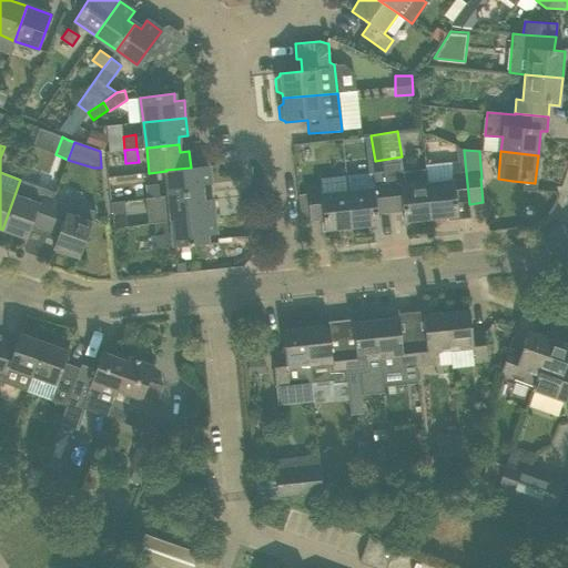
[(456,205),(469,204),(465,162),(450,164),(452,174),(426,178),(430,219),(457,216),(456,205)]
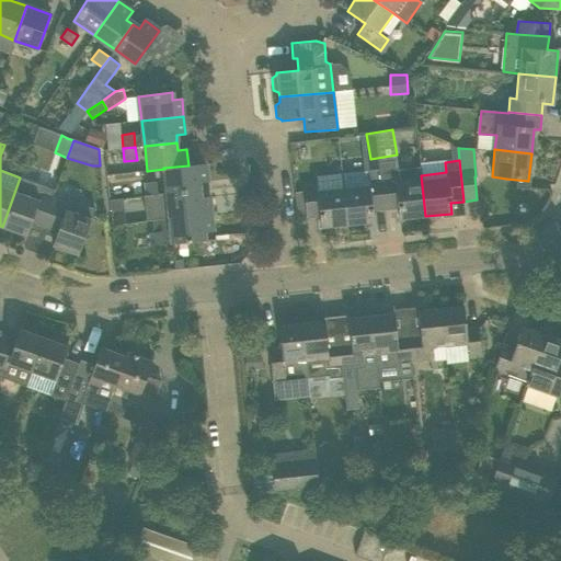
[(379,162),(381,178),(385,209),(398,208),(399,219),(425,216),(421,175),(421,168),(395,170),(393,161),(379,162)]
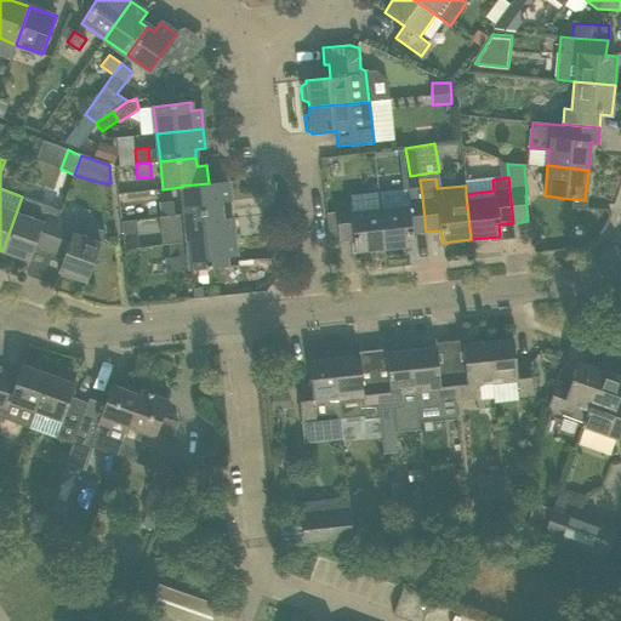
[(228,181),(209,183),(181,186),(182,187),(184,215),(221,210),(220,201),(231,201),(228,181)]
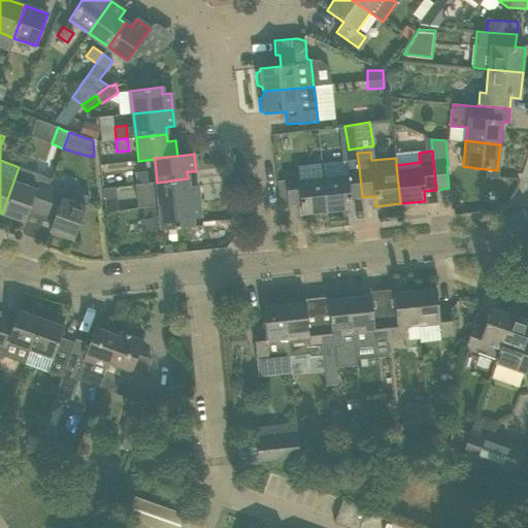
[(301,213),(326,211),(322,171),(321,163),(298,165),(299,173),(285,174),(289,205),(301,204),(301,213)]
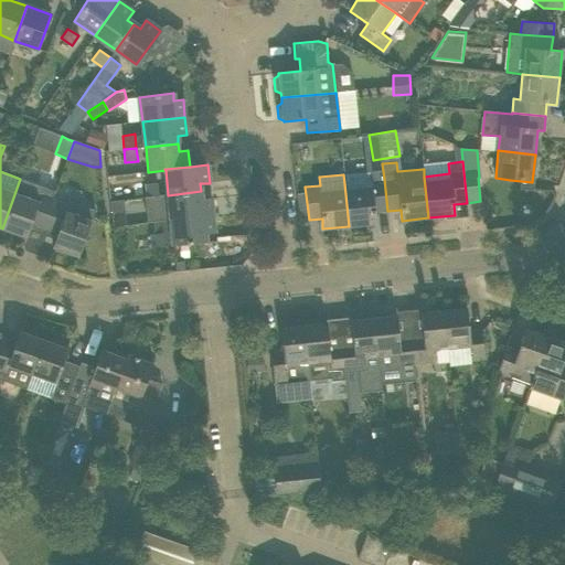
[(32,224),(43,228),(56,191),(55,191),(20,179),(2,228),(27,237),(32,224)]
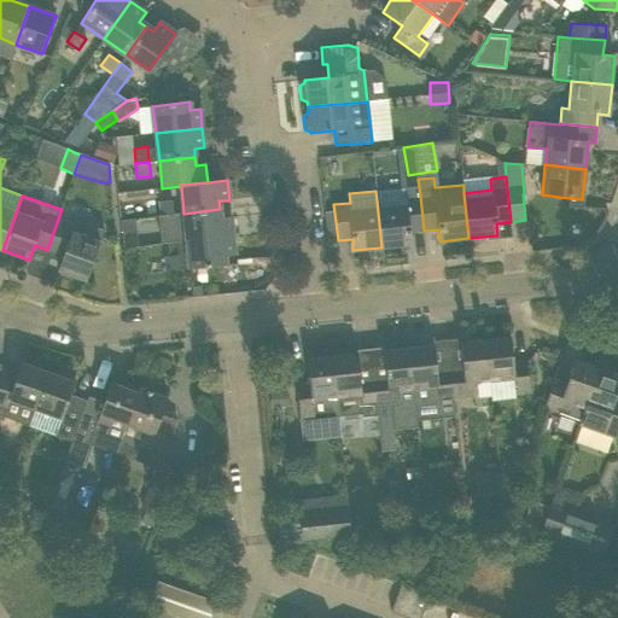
[(410,232),(424,231),(420,196),(377,200),(382,248),(412,244),(410,232)]
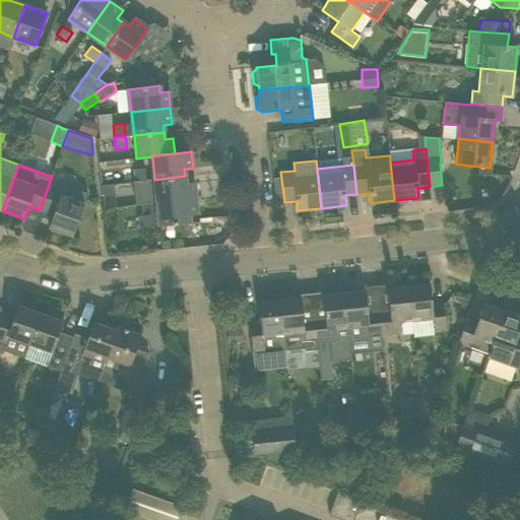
[(134,169),(135,181),(145,180),(145,168),(134,169)]
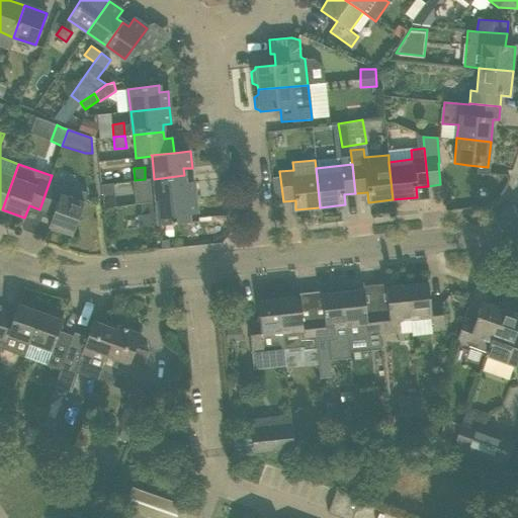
[(53,169),(51,175),(52,175),(39,209),(53,214),(49,227),(72,235),(84,202),(87,192),(64,184),(68,175),(53,169)]
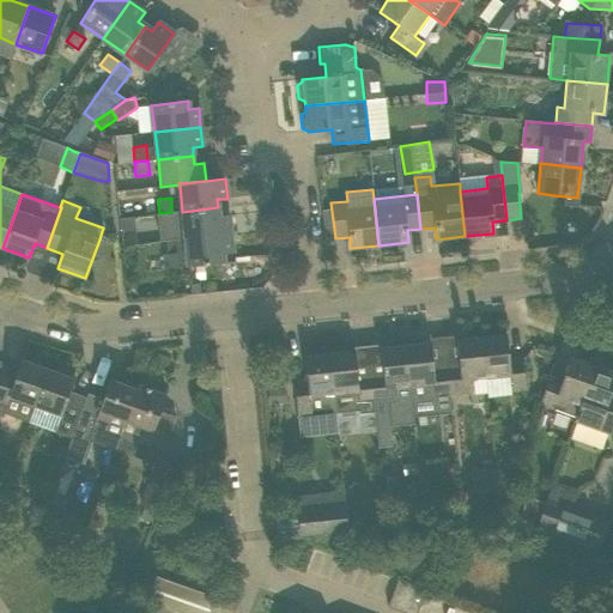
[(186,238),(231,234),(229,214),(219,216),(218,207),(182,212),(171,213),(171,212),(159,213),(162,242),(186,238)]
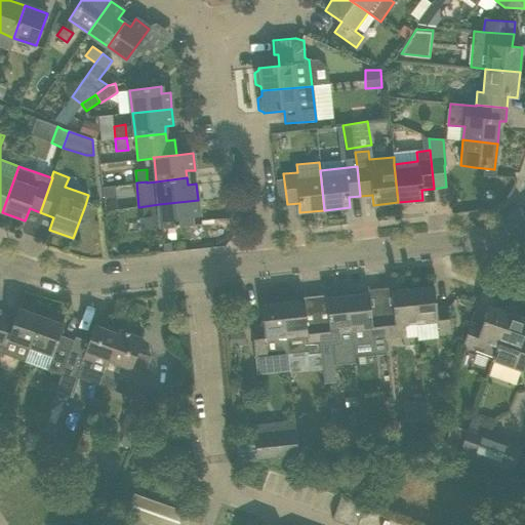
[(104,186),(105,206),(124,205),(123,186),(104,186)]
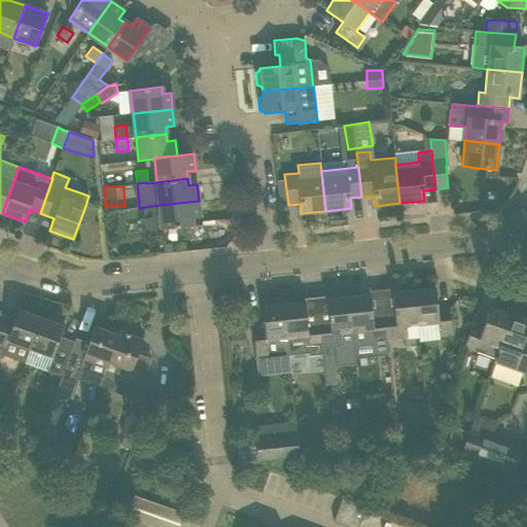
[(200,217),(199,201),(160,205),(162,229),(192,225),(191,218),(200,217)]
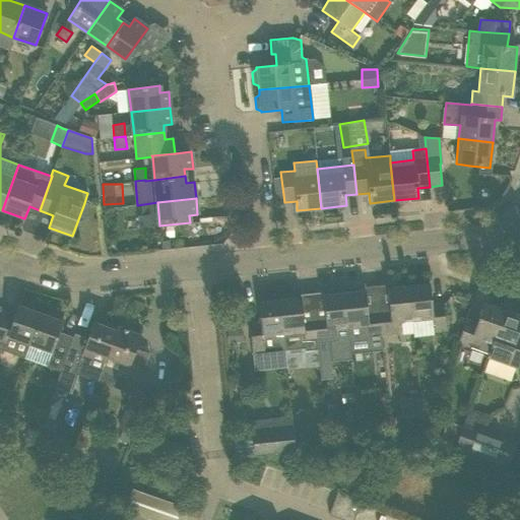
[(140,228),(151,226),(150,214),(139,216),(140,228)]
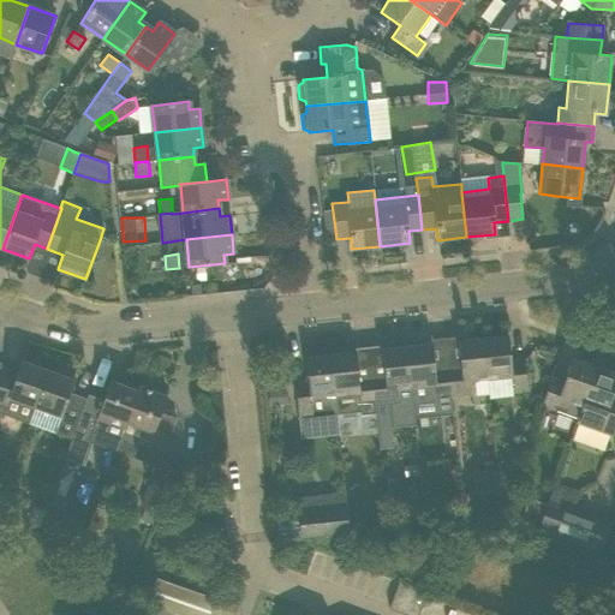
[(512,376),(513,390),(526,389),(524,359),(511,360),(508,335),(483,338),(488,378),(512,376)]
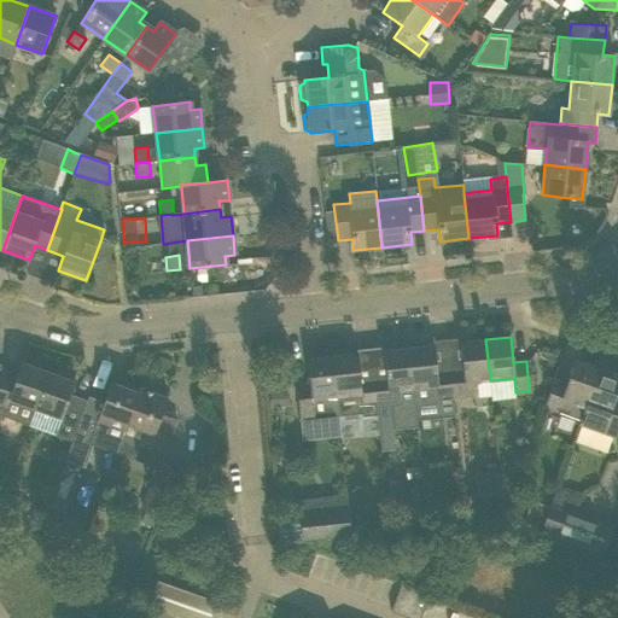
[(462,367),(449,368),(453,400),(478,397),(476,382),(490,380),(485,339),(460,343),(462,367)]
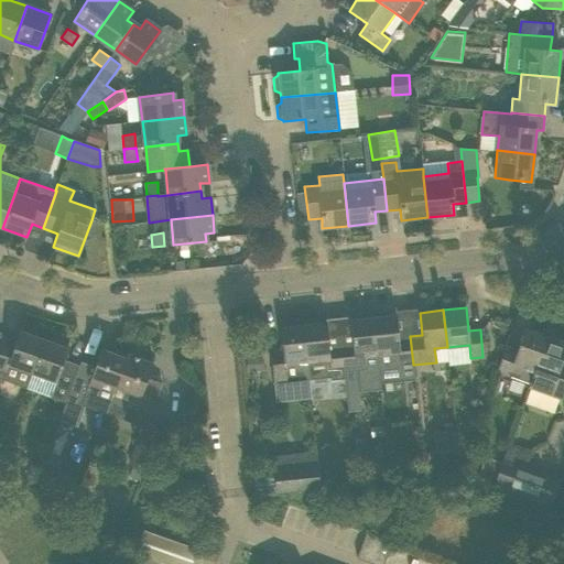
[(343,371),(344,371),(366,369),(365,355),(377,354),(373,317),(371,317),(371,312),(357,313),(357,320),(350,320),(353,343),(340,344),(343,371)]
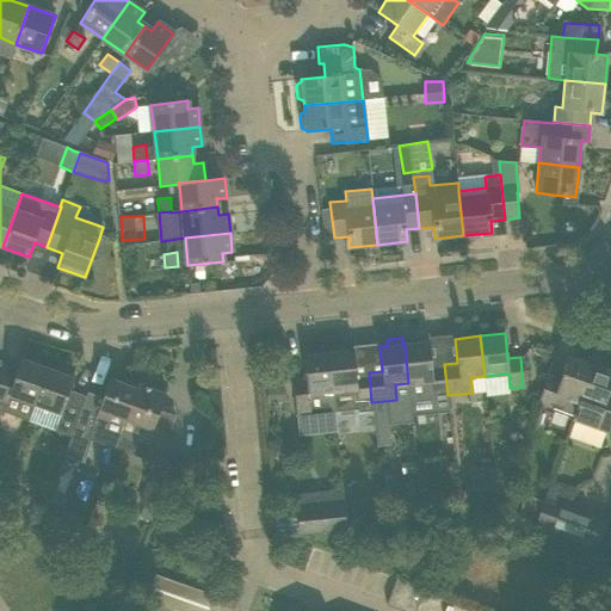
[(430,341),(405,344),(408,383),(409,397),(411,397),(411,400),(433,397),(433,396),(448,395),(444,364),(431,365),(430,341)]
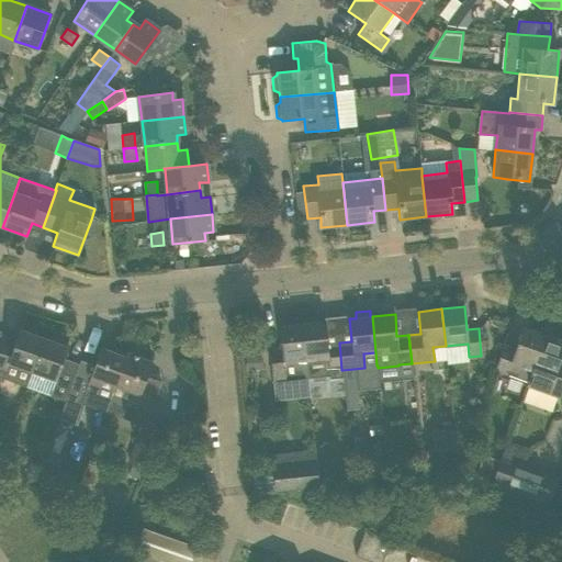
[(325,322),(303,324),(308,379),(329,377),(329,379),(344,378),(343,370),(341,370),(339,343),(327,345),(325,322)]
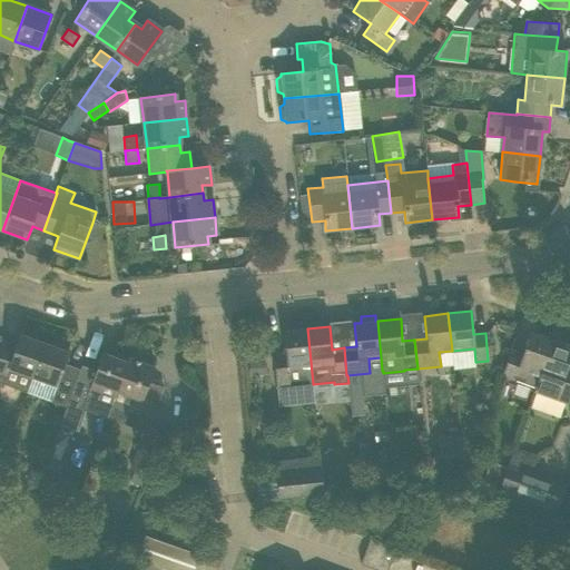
[(277,387),(313,384),(307,328),(283,331),(286,354),(274,355),(277,387)]
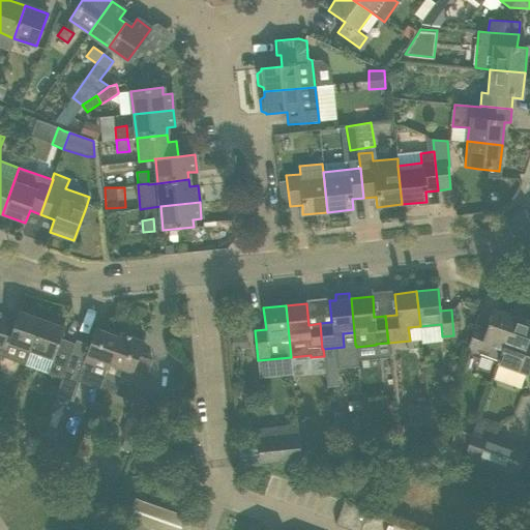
[(486,329),(475,325),(466,350),(497,361),(513,316),(493,308),(486,329)]
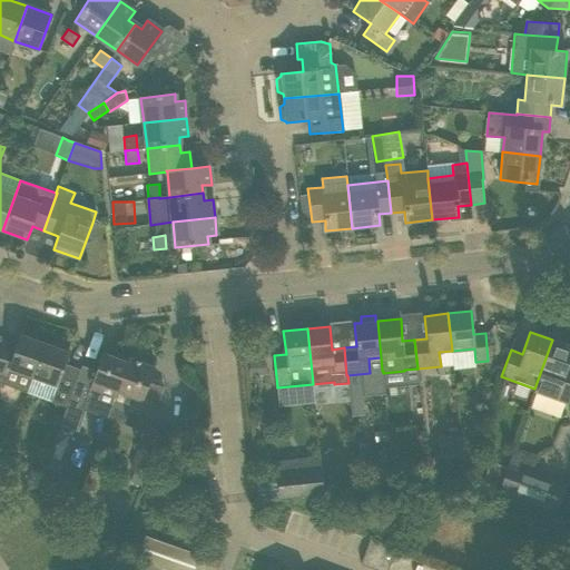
[(0,383),(27,393),(32,377),(45,343),(20,334),(16,346),(1,341),(0,343),(0,383)]
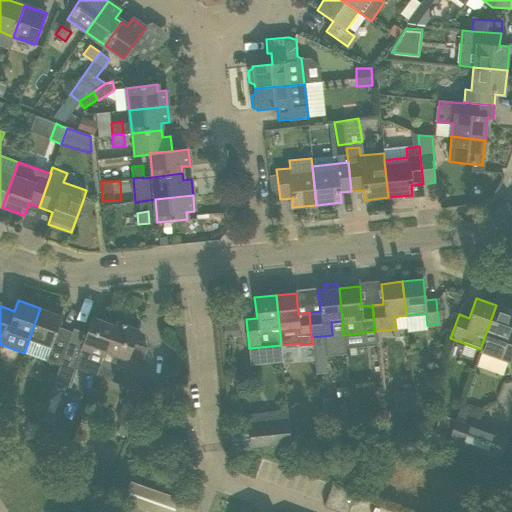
[(511,323),(511,310),(496,305),(480,349),(482,349),(481,352),(511,363),(511,358),(511,324),(511,325),(511,323)]
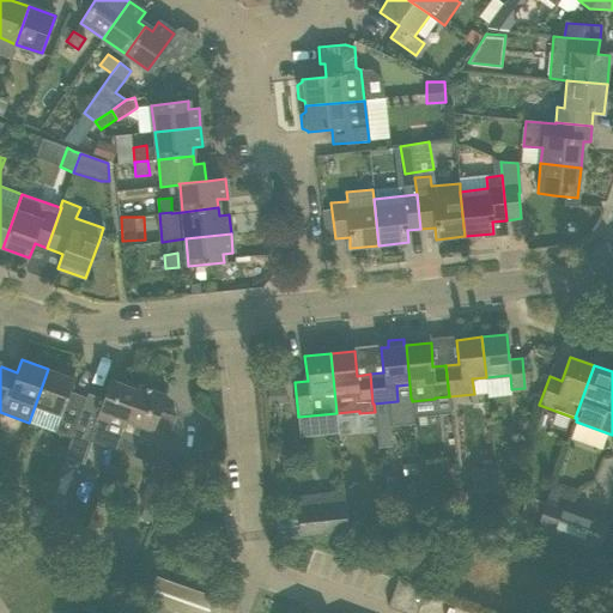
[(48,369),(35,406),(29,423),(56,432),(72,438),(77,424),(86,396),(71,390),(74,378),(48,369)]
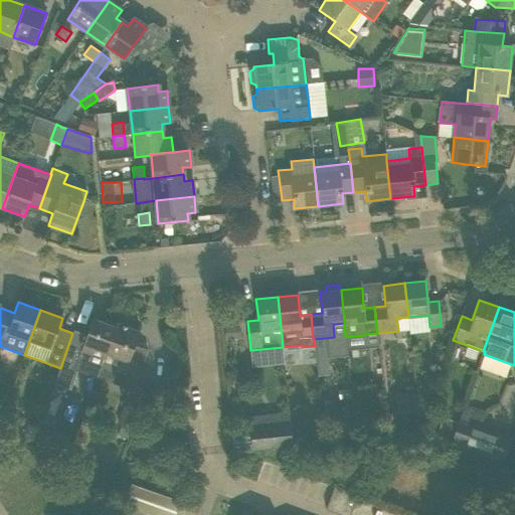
[(106,359),(118,324),(117,323),(115,327),(93,319),(87,335),(73,330),(72,333),(64,356),(77,361),(74,370),(98,378),(105,358),(106,359)]
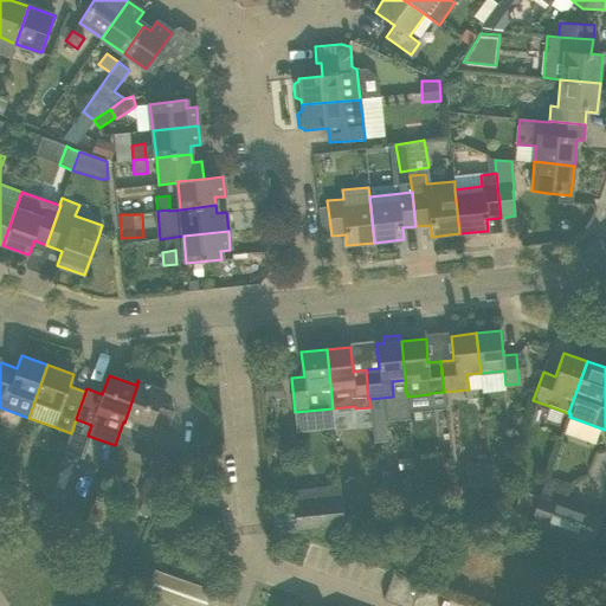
[(265,398),(283,397),(282,380),(265,380),(265,398)]
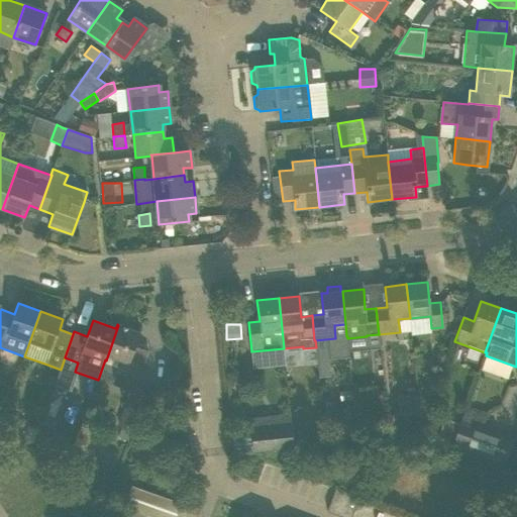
[(112,385),(116,373),(138,380),(148,351),(135,346),(140,332),(118,325),(106,360),(105,359),(98,380),(112,385)]
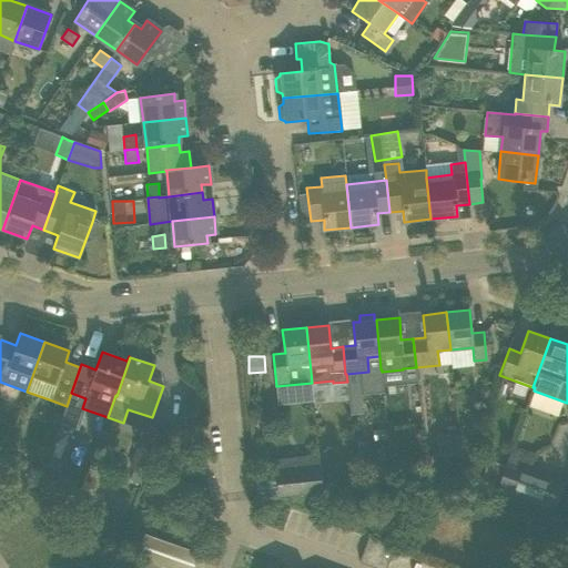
[(150,458),(161,429),(149,426),(146,425),(145,430),(137,454),(150,458)]
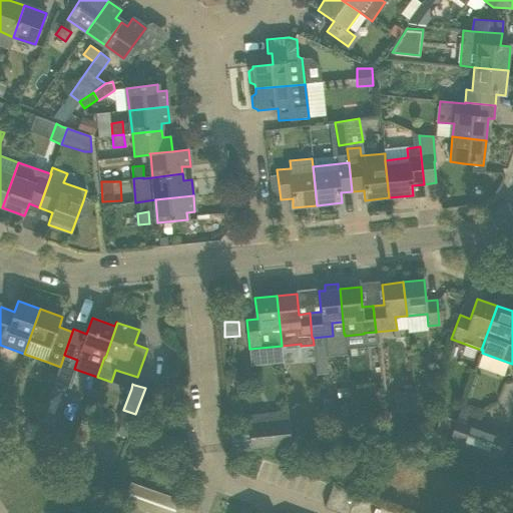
[(27,423),(8,416),(4,430),(22,436),(27,423)]
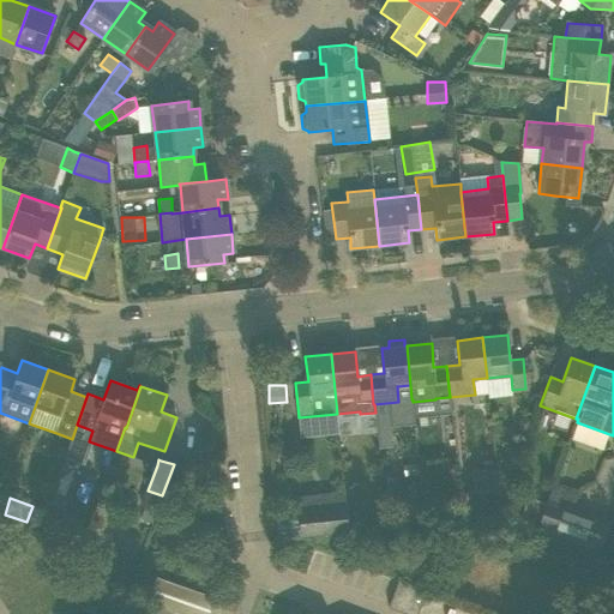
[(611,522),(609,521),(548,499),(537,528),(600,551),(611,522)]
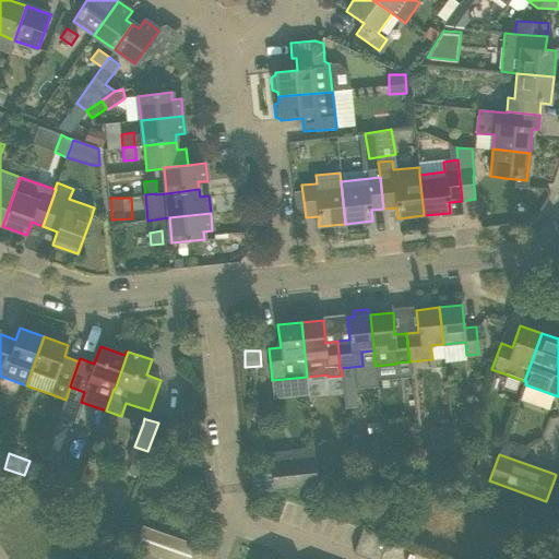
[(274,488),(318,483),(316,462),(272,466),(274,488)]
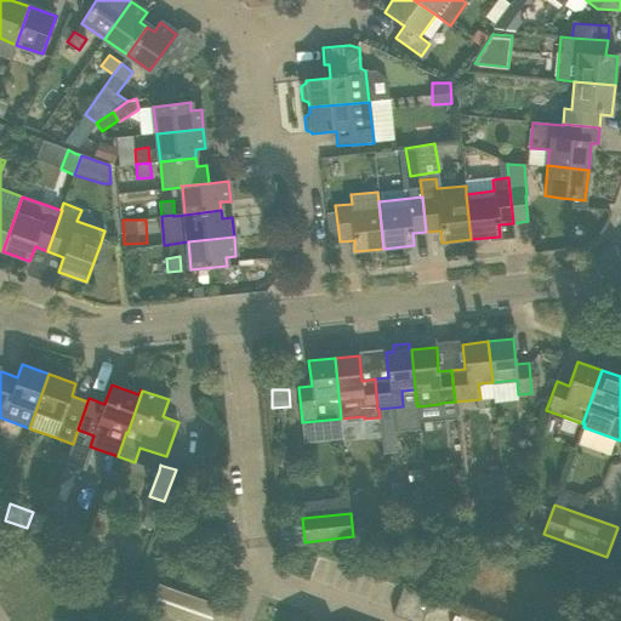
[(159,586),(153,615),(178,620),(210,620),(216,599),(159,586)]
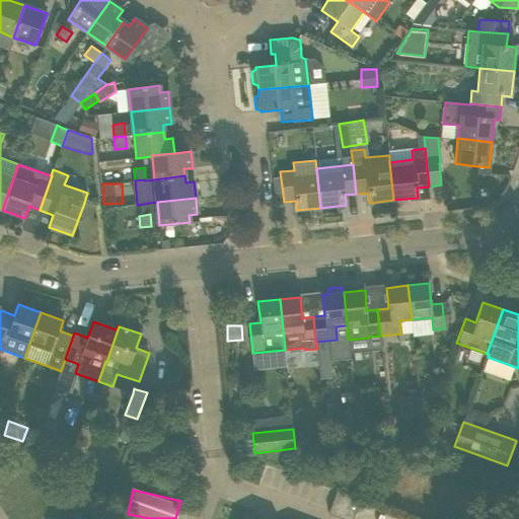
[(337,491),(329,510),(328,513),(343,518),(353,518),(361,500),(337,491)]
